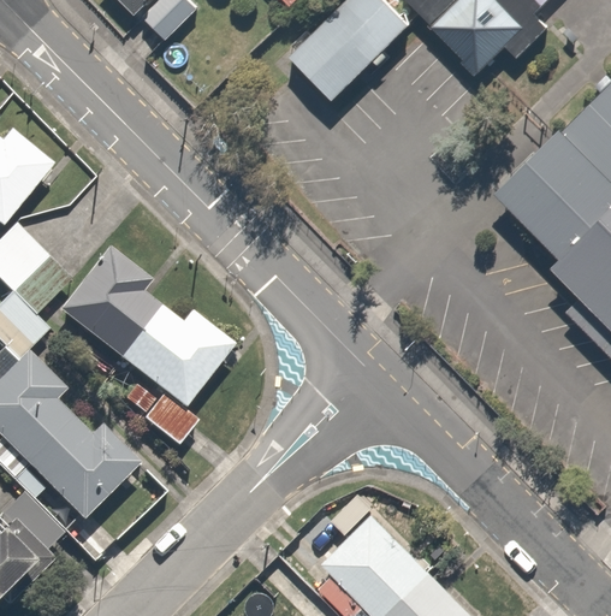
[(124,0),(134,11),(144,0),(124,0)]
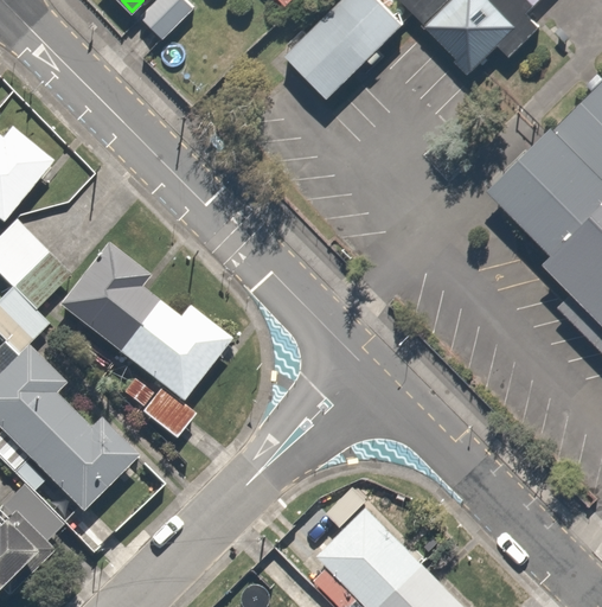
[(196,0),(155,0),(145,13),(172,36),(199,2),(196,0)]
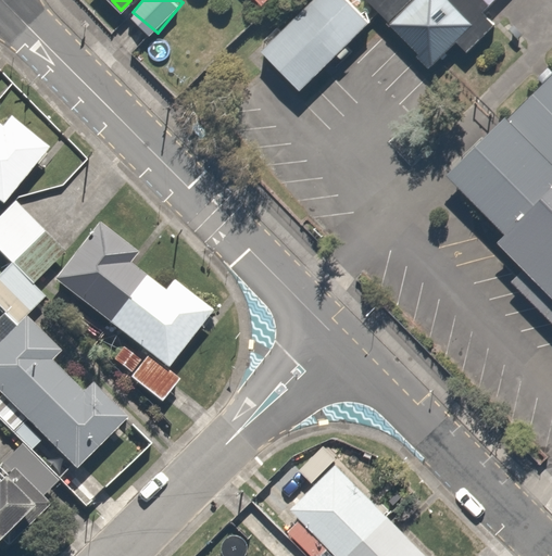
[(218,104),(303,20),(283,0),(262,0),(188,74),(218,104)]
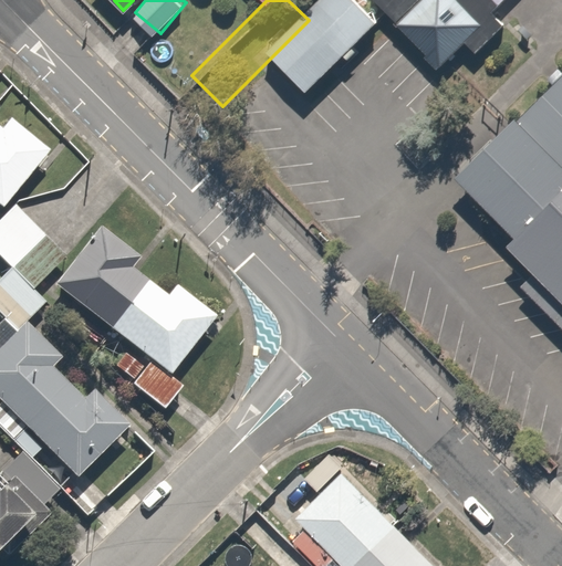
[(415,38),(378,0),(360,0),(329,30),(375,76),(415,38)]
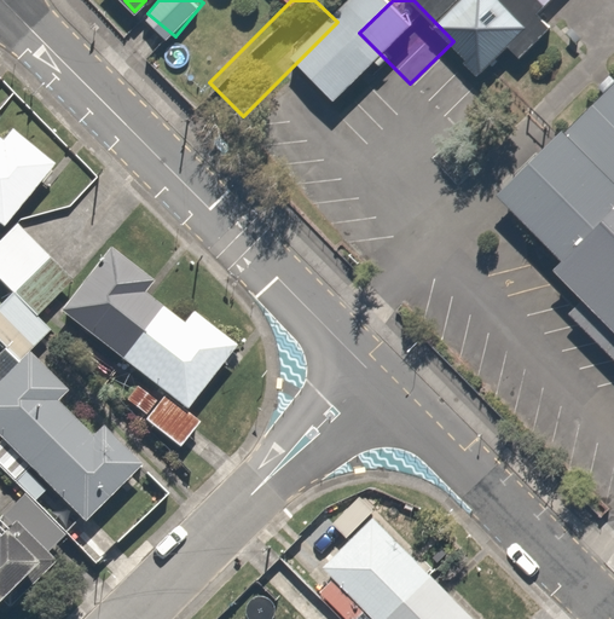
[(613,86),(566,136),(561,131),(494,197),(561,264),(552,273),(583,304),(571,316),(613,359),(613,86)]
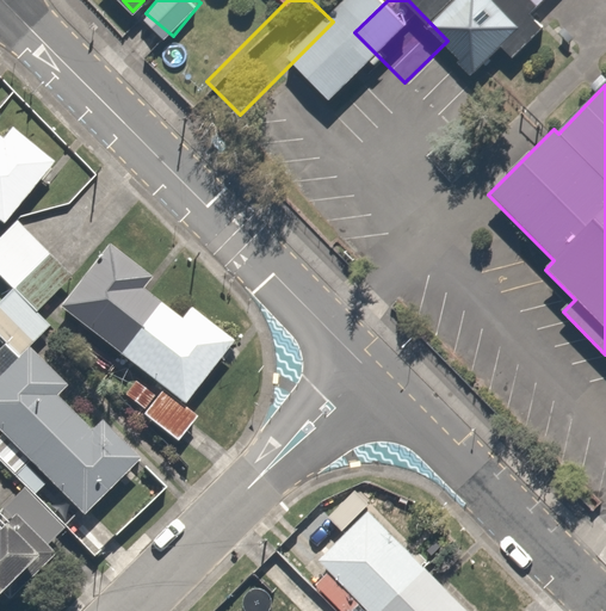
[(0,135),(0,217),(4,221),(55,159),(14,125),(4,139),(0,135)]
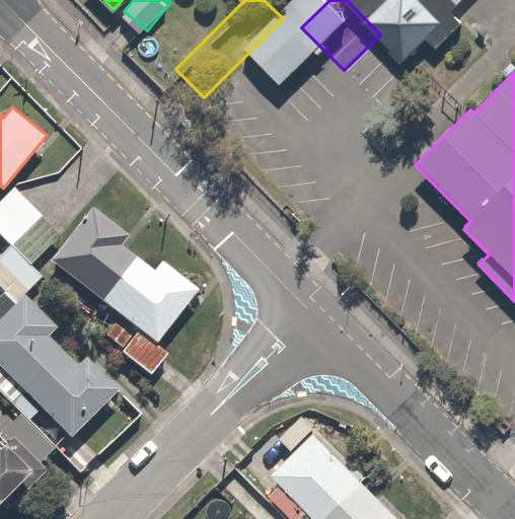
[(14,187),(0,202),(0,228),(13,241),(41,212),(14,187)]
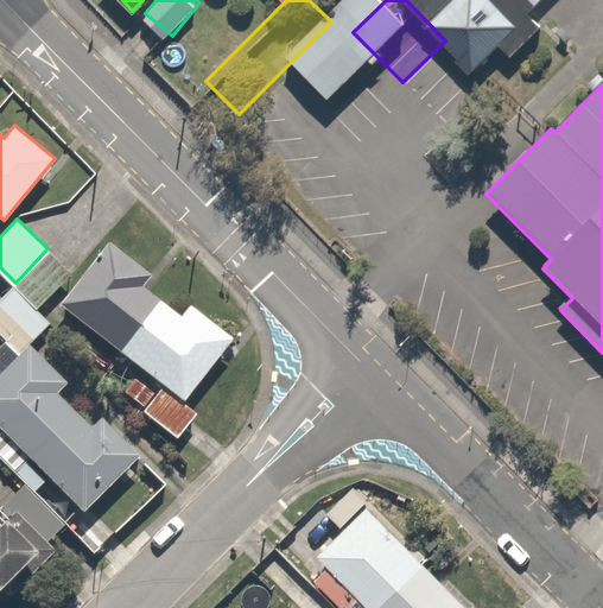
[(145,286),(156,273),(113,239),(61,304),(164,386),(183,401),(235,337),(192,303),(182,316),(145,286)]
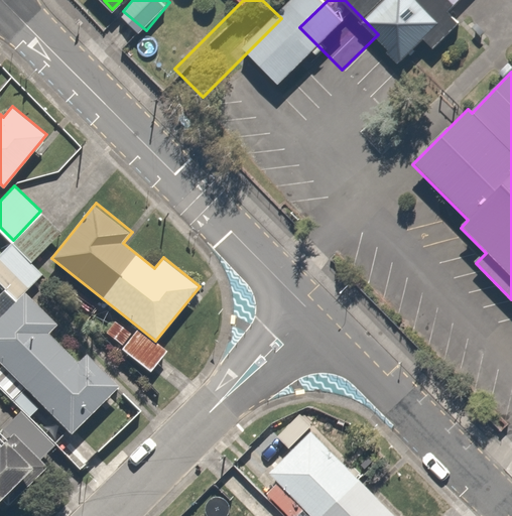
[(10,245),(0,255),(0,281),(15,296),(38,273),(10,245)]
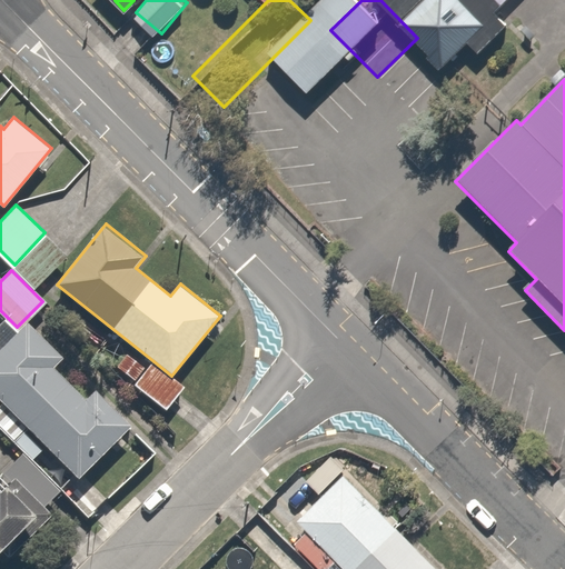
[(53,369),(68,356),(32,318),(0,347),(0,396),(77,478),(132,426),(98,388),(83,401),(53,369)]
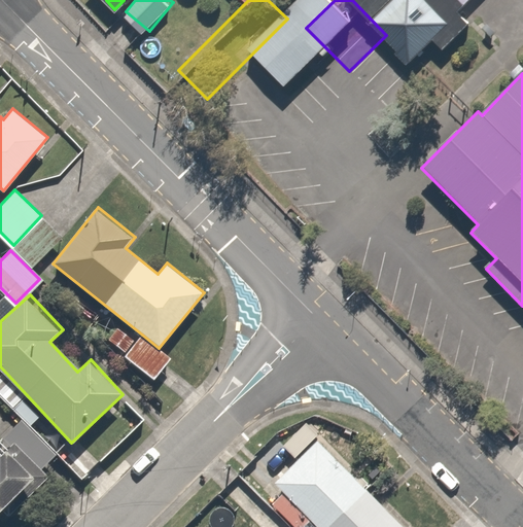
[(142,335),(136,343),(120,330),(112,341),(128,353),(125,356),(154,380),(171,358),(159,348),(142,335)]
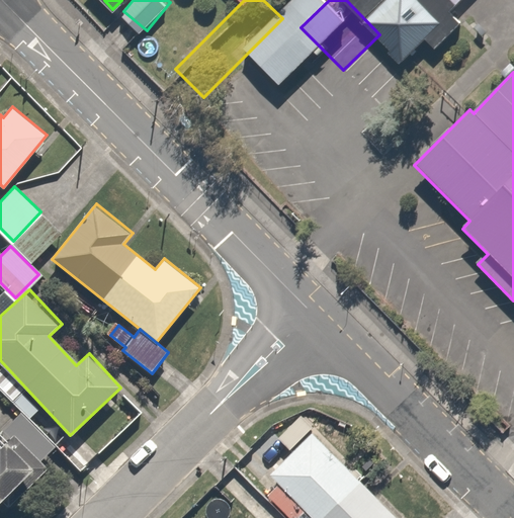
[(22,413),(0,434),(0,498),(12,487),(54,443),(22,413)]
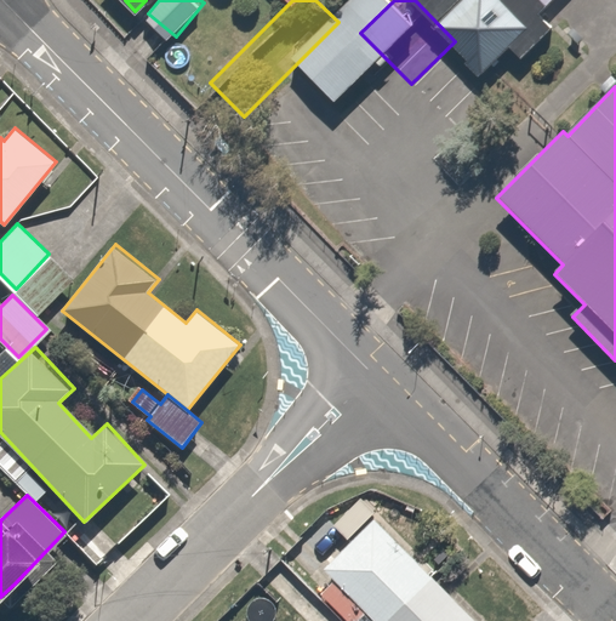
[(486,620),(381,513),(330,564),(340,575),(371,608),(385,620),(486,620)]
